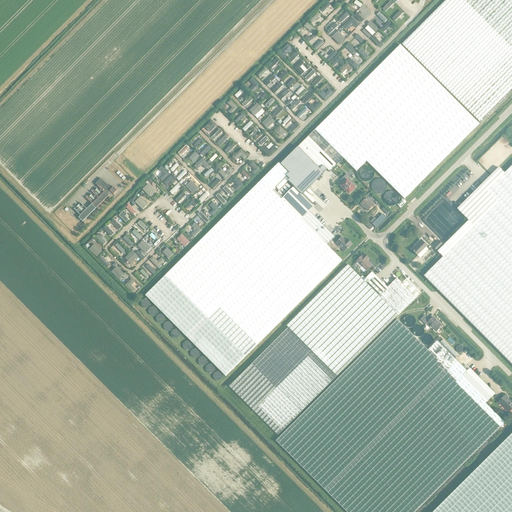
[(511,48),(511,47),(511,0),(446,0),(402,44),(479,121),(511,88),(511,48)]
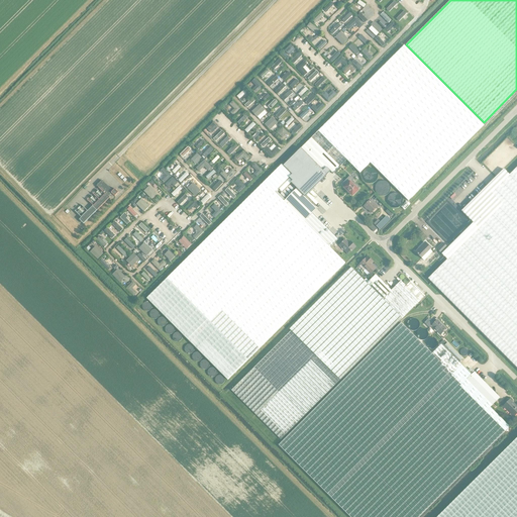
[(387,9),(390,12),(398,5),(395,2),(387,9)]
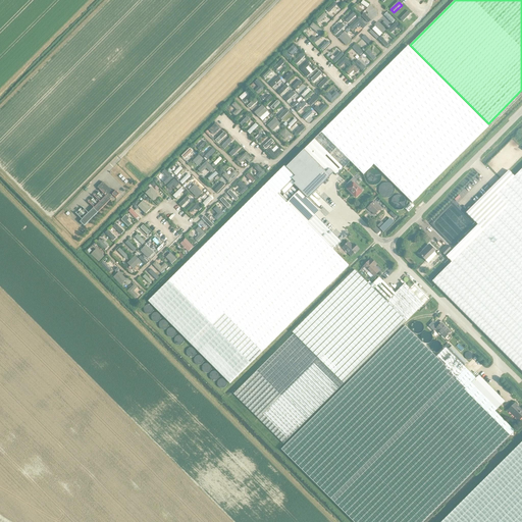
[(326,10),(329,13),(336,5),(334,3),(326,10)]
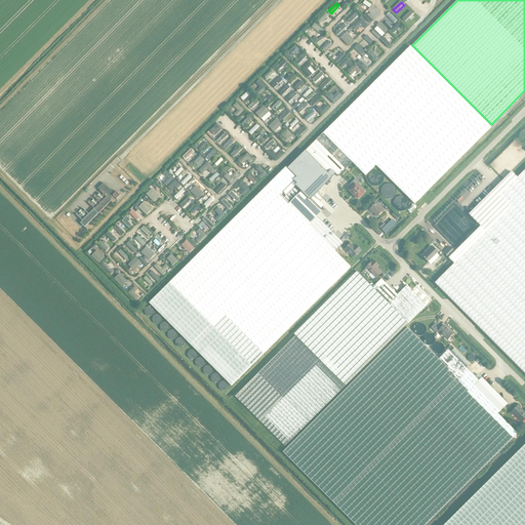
[(403,18),(405,22),(413,14),(410,11),(403,18)]
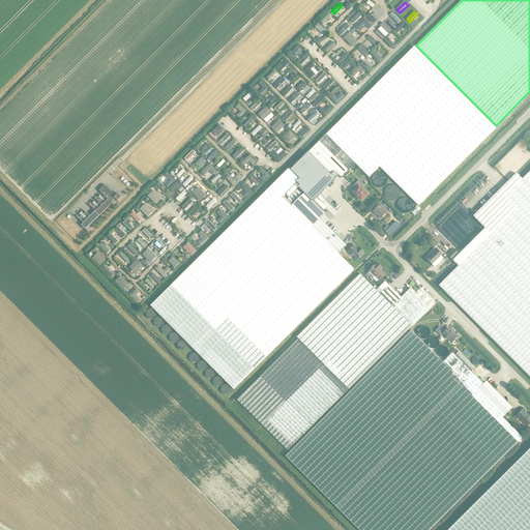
[(353,24),(362,16),(359,12),(351,21),(353,24)]
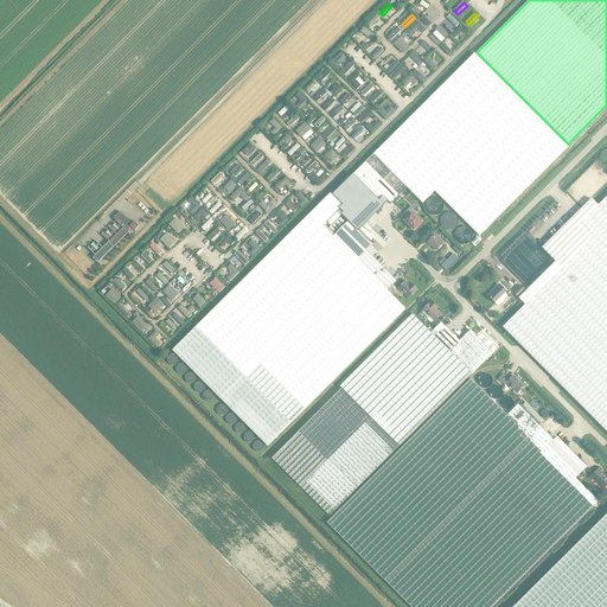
[(370,29),(381,18),(377,16),(368,25),(370,29)]
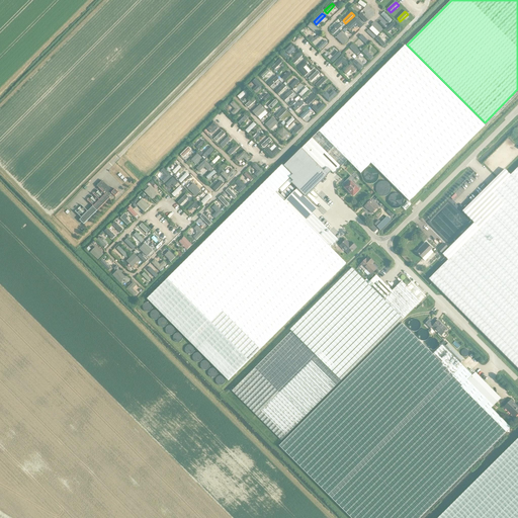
[(366,21),(360,14),(357,16),(363,23),(366,21)]
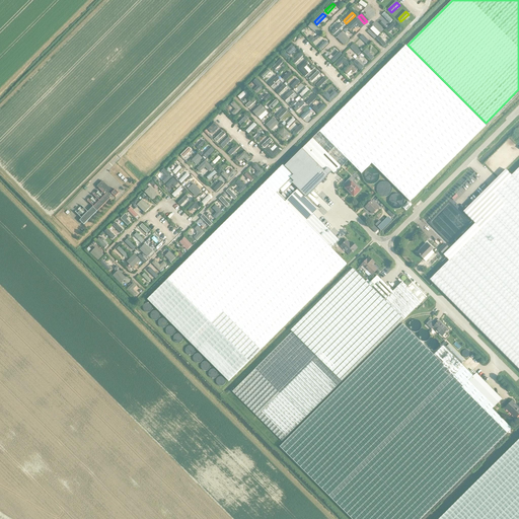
[(383,16),(390,23),(393,21),(386,14),(383,16)]
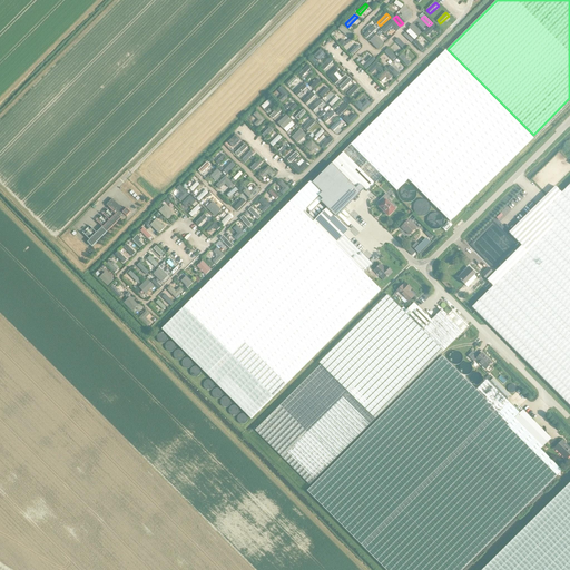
[(392,20),(382,29),(385,32),(392,27),(396,32),(401,29),(392,20)]
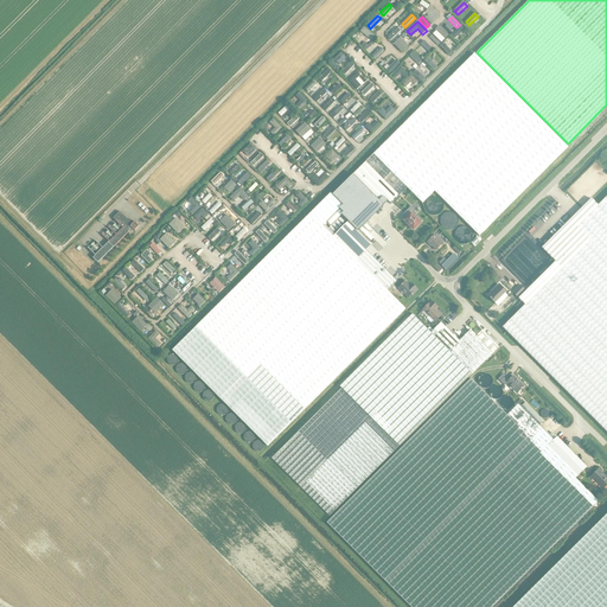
[(394,27),(401,34),(403,32),(396,25),(394,27)]
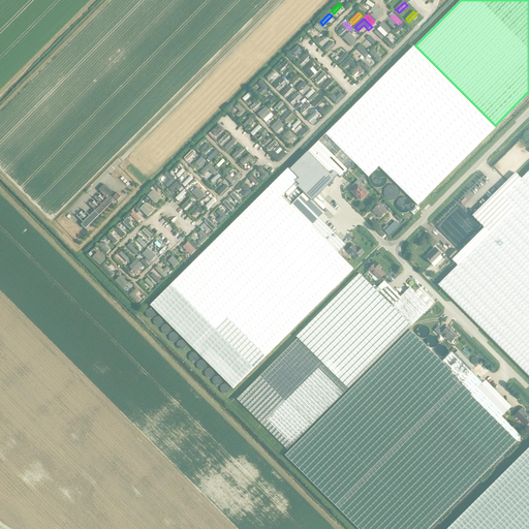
[(382,23),(379,26),(387,34),(392,31),(382,23)]
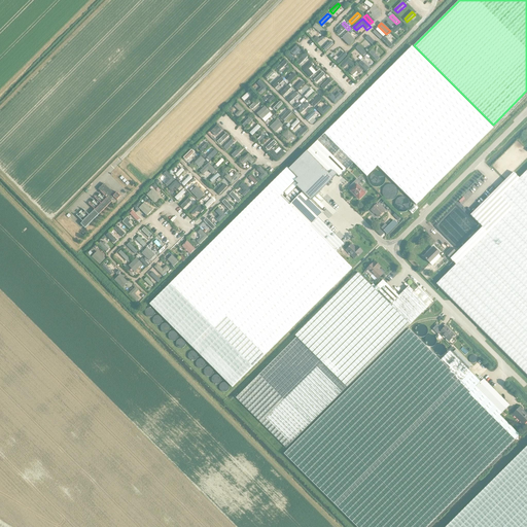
[(403,26),(400,23),(391,31),(394,34),(403,26)]
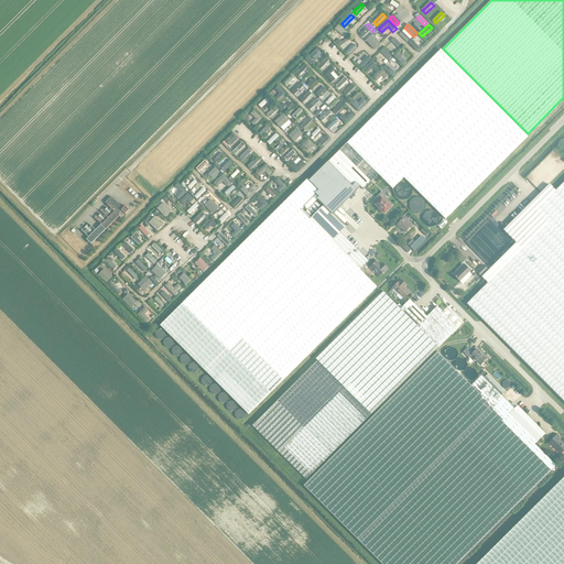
[(335,29),(346,39),(349,34),(338,25),(335,29)]
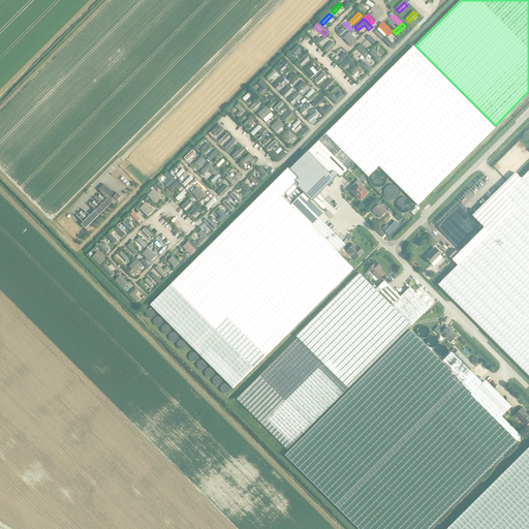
[(350,45),(356,40),(349,33),(343,38),(350,45)]
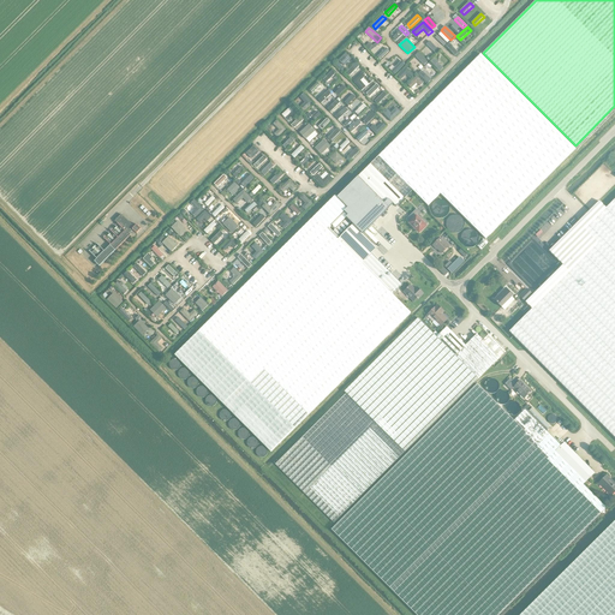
[(439,51),(431,43),(429,46),(436,54),(439,51)]
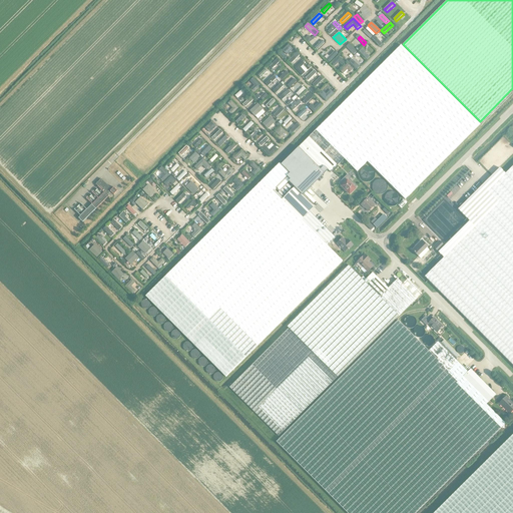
[(381,43),(375,37),(373,39),(379,45),(381,43)]
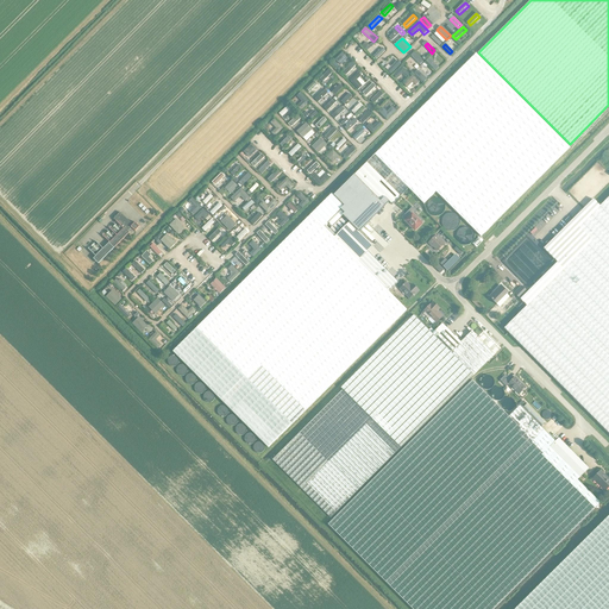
[(376,60),(385,51),(382,48),(374,56),(376,60)]
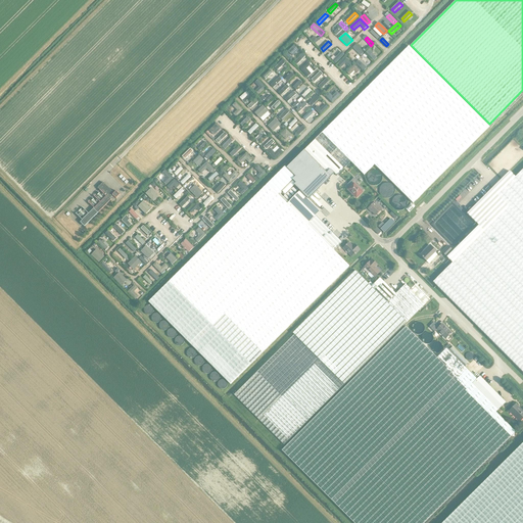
[(292,56),(298,50),(294,45),(288,51),(292,56)]
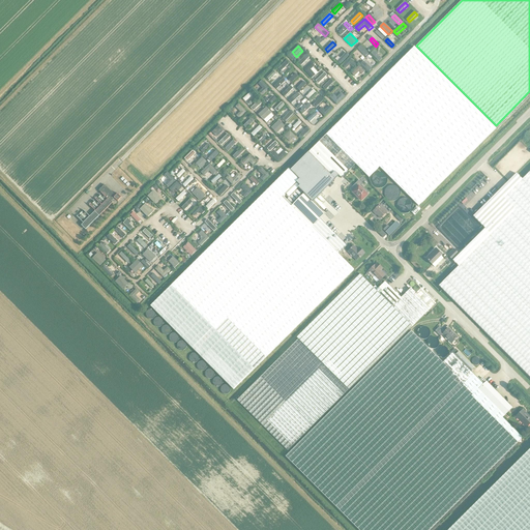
[(357,49),(365,57),(369,54),(360,46),(357,49)]
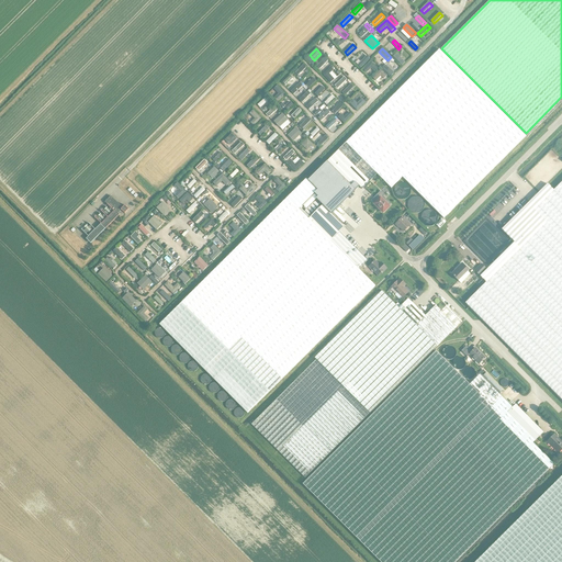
[(439,49),(338,150),(370,182),(377,175),(391,188),(402,177),(444,218),(526,136),(439,49)]
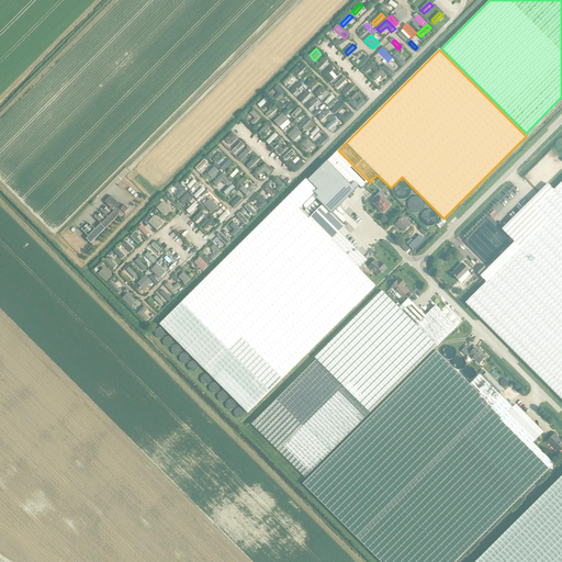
[(393,57),(401,65),(403,63),(395,55),(393,57)]
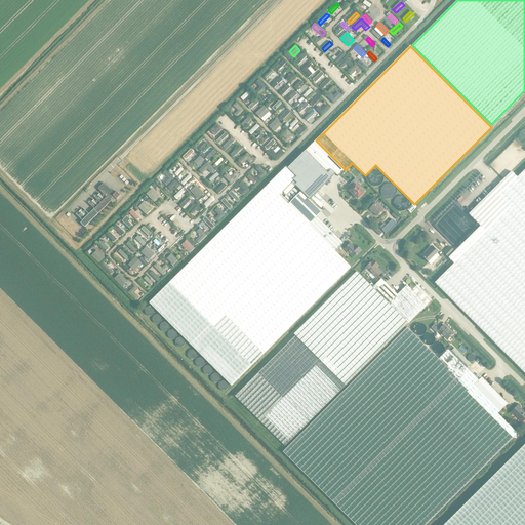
[(346,55),(342,52),(334,61),(337,64),(346,55)]
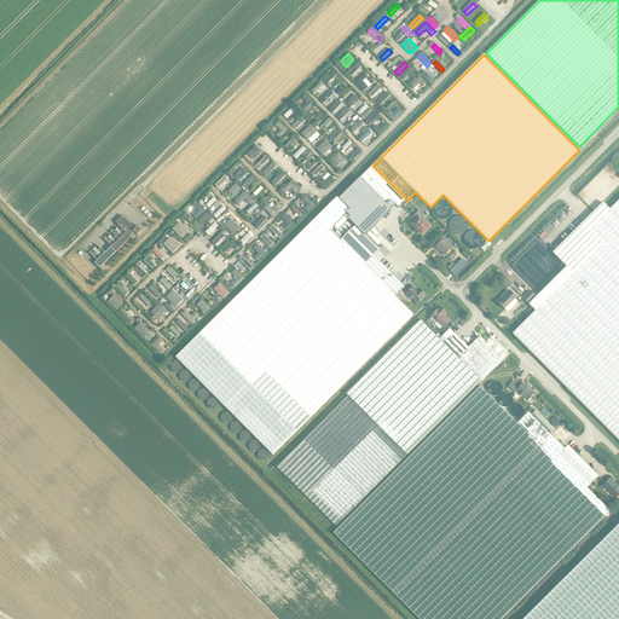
[(359,68),(357,65),(348,73),(351,76),(359,68)]
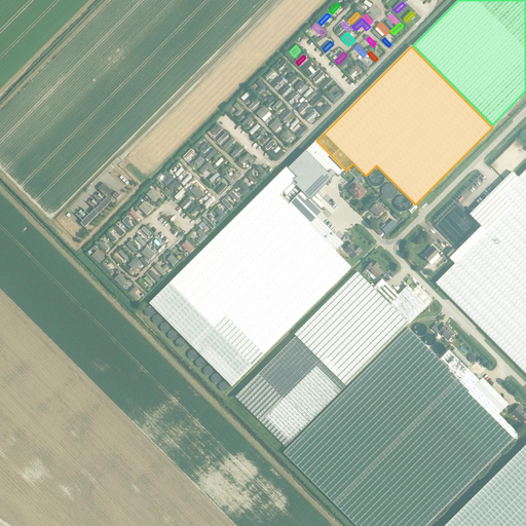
[(353,64),(347,58),(340,65),(343,69),(347,64),(350,67),(353,64)]
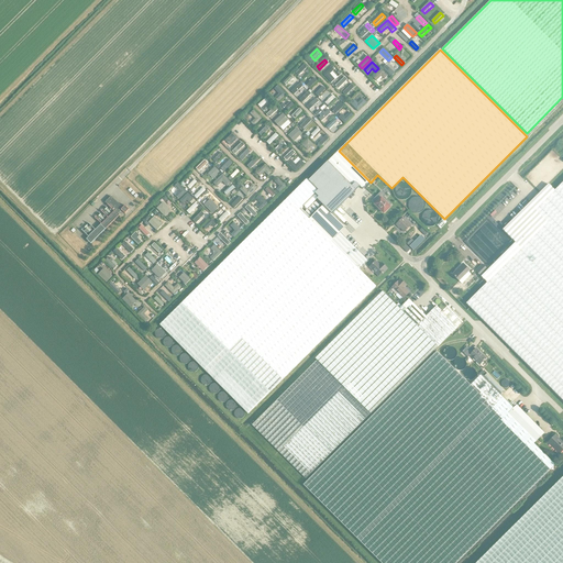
[(298,76),(307,67),(305,64),(296,73),(298,76)]
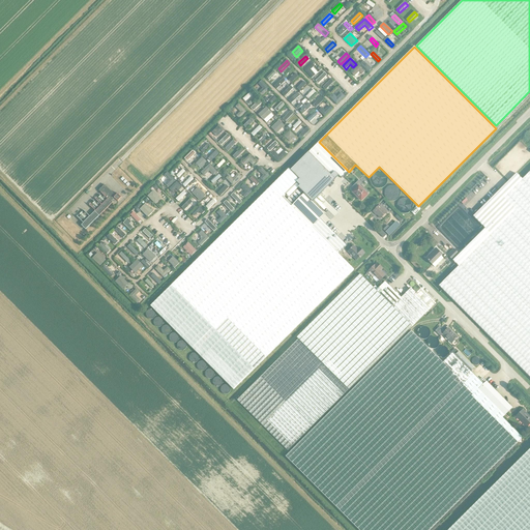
[(372,69),(363,61),(360,64),(369,71),(372,69)]
